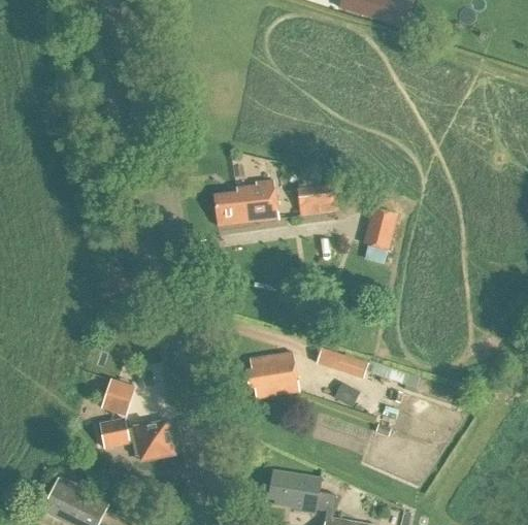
[(366,0),(362,14),(401,27),(409,2),(402,0),(366,0)]
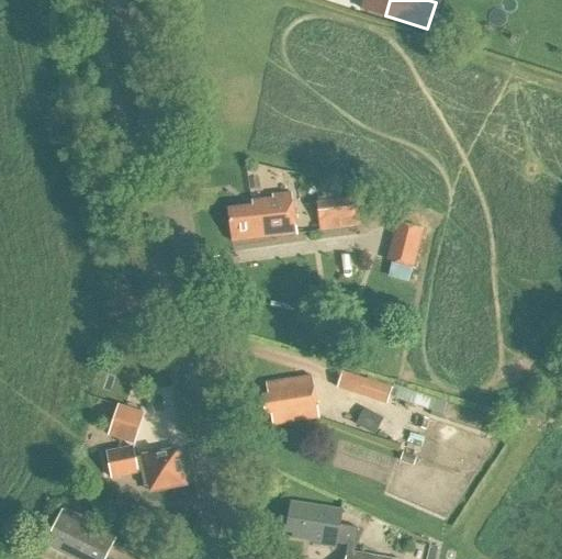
[(270,196),(249,198),(249,202),(227,205),(232,239),(296,230),(290,190),(270,192),(270,196)]
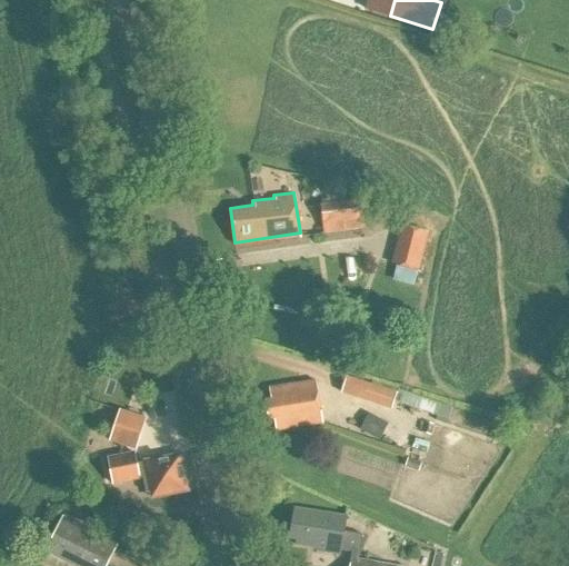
[(356,196),(319,200),(323,228),(360,222),(356,196)]
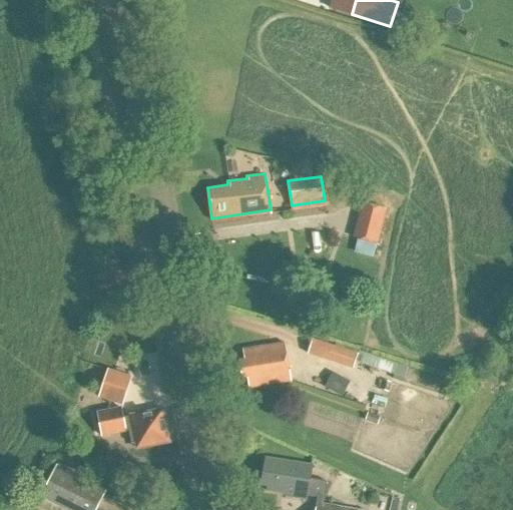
[(378,242),(387,207),(361,201),(353,236),(378,242)]
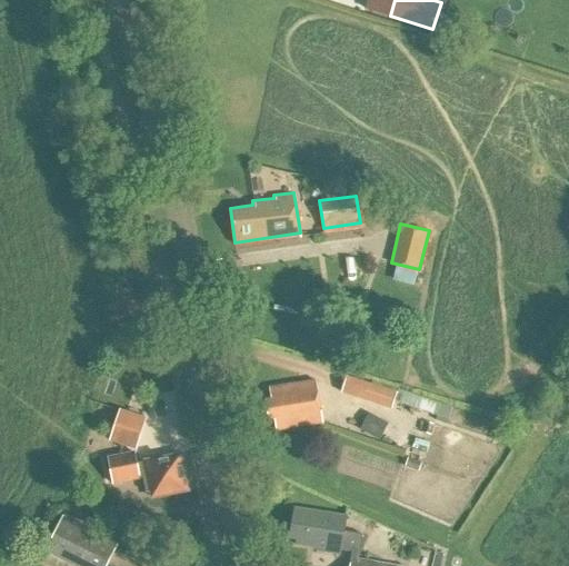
[(345,376),(340,391),(390,407),(395,391),(345,376)]
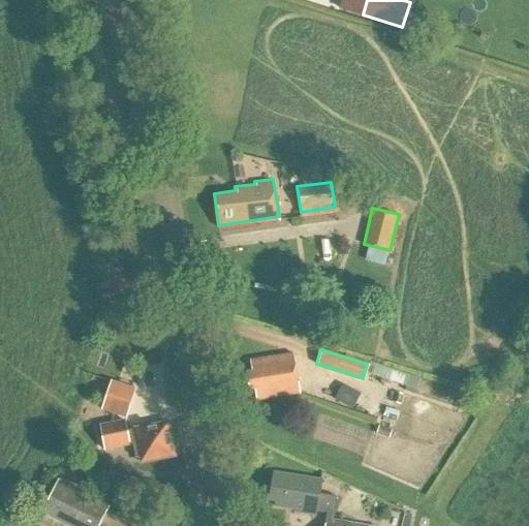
[(250,358),(251,368),(246,369),(249,388),(254,387),(256,398),(299,392),(291,350),(250,358)]
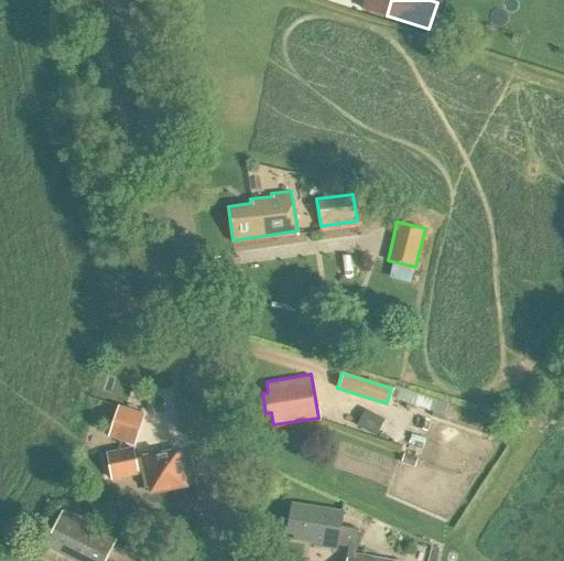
[(449,402),(396,385),(392,397),(446,413),(449,402)]
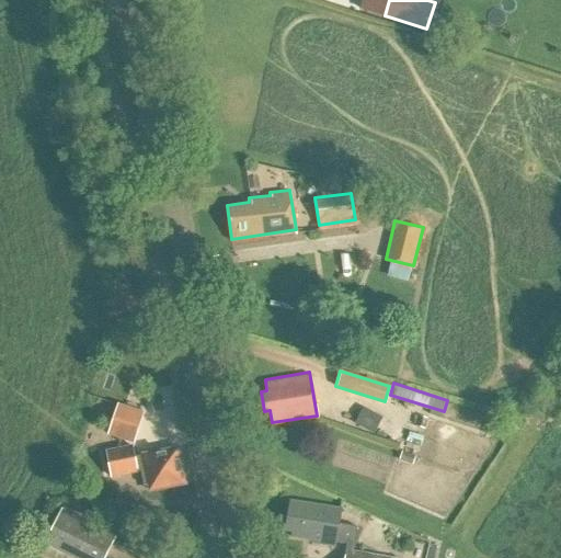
[(145,409),(119,400),(110,432),(134,441),(145,409)]
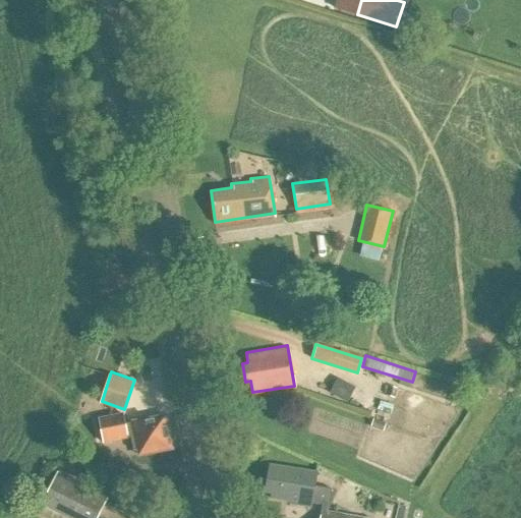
[(168,414),(125,422),(123,414),(96,419),(100,441),(130,436),(133,449),(142,447),(143,452),(173,447),(169,427),(170,427),(168,414)]
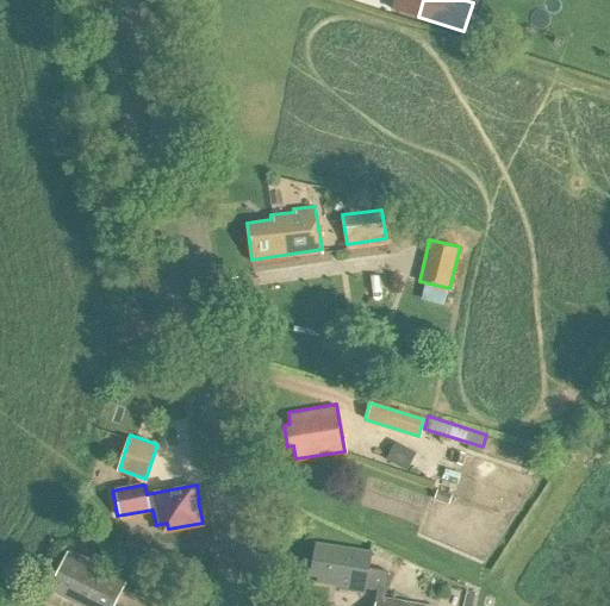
[(317,542),(311,574),(318,575),(317,581),(341,586),(341,587),(365,592),(365,586),(377,588),(373,605),(433,605),(434,604),(384,598),(388,572),(368,568),(369,551),(317,542)]
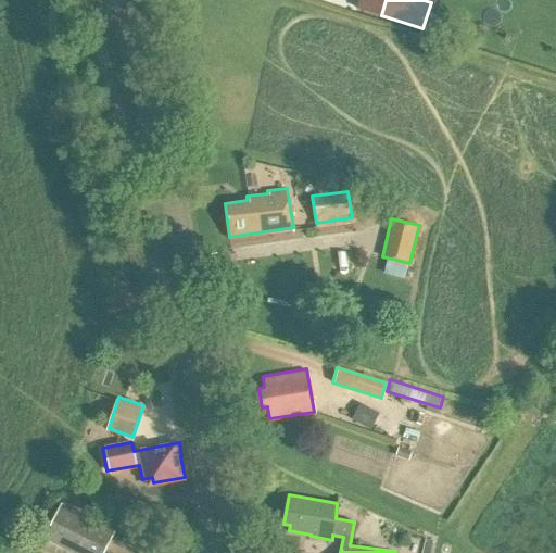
[(62,503),(43,538),(73,552),(102,552),(114,529),(62,503)]
